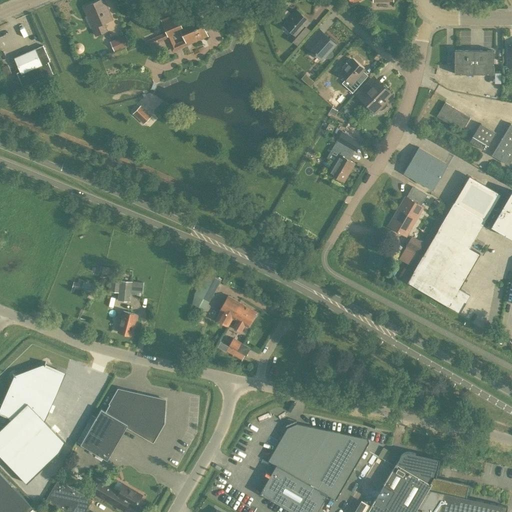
[(103,0),(100,0),(84,7),(96,35),(107,31),(104,23),(112,19),(103,0)]
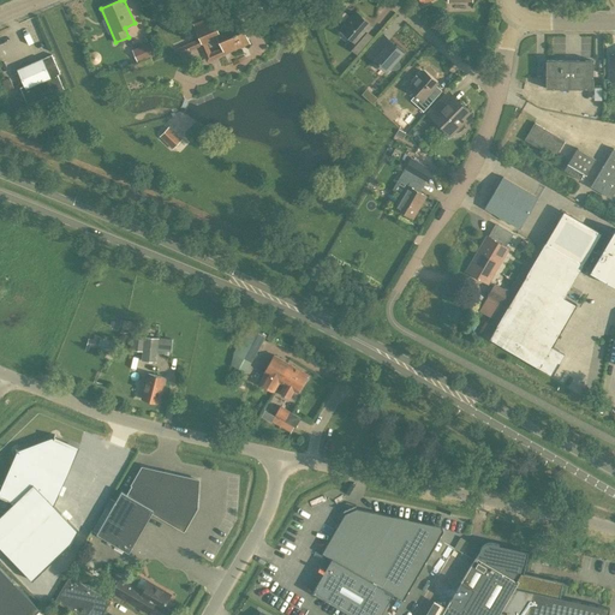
[(347,45),(357,53),(366,41),(362,36),(371,25),(357,12),(341,29),(352,40),(347,45)]
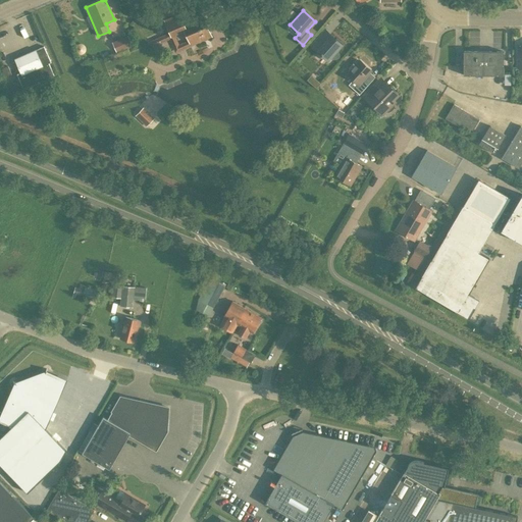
[(171,36),(186,30),(192,45),(211,37),(202,15),(183,23),(179,15),(165,21),(171,36)]
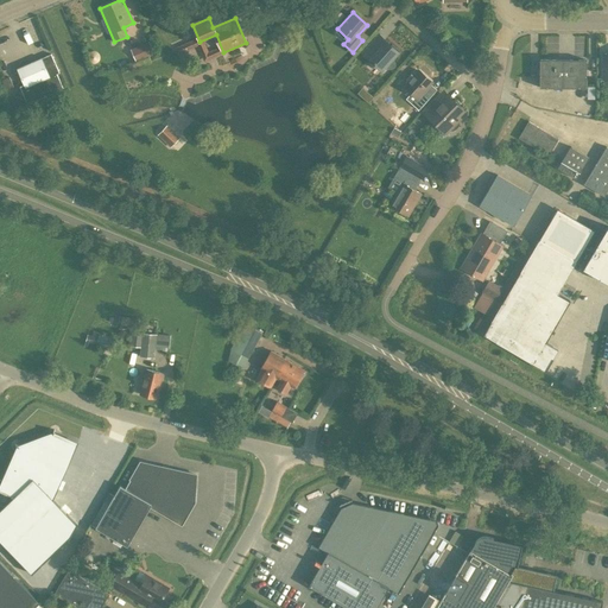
[(385,40),(378,49),(372,44),(363,54),(382,70),(385,67),(387,68),(388,69),(392,69),(394,67),(396,65),(396,62),(394,59),(392,58),(398,52),(385,40)]
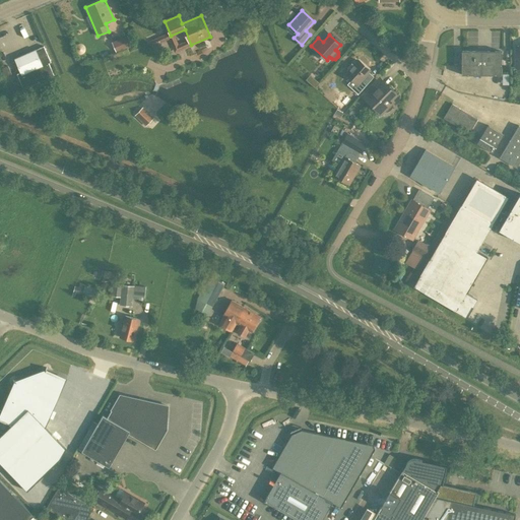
[(117,40),(112,42),(117,53),(121,51),(117,40)]
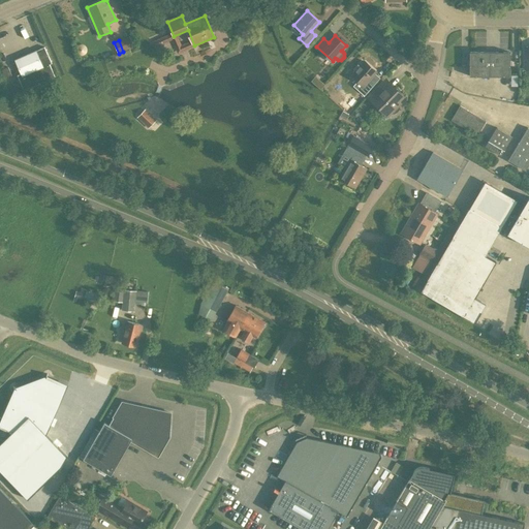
[(47,47),(36,51),(16,60),(21,73),(18,75),(24,91),(56,78),(50,64),(54,63),(47,47)]
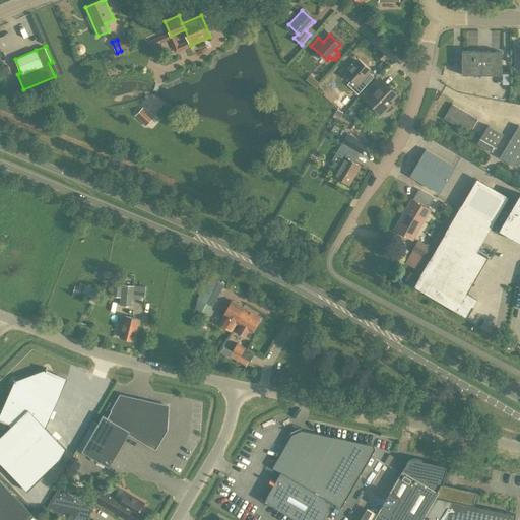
[(461,51),(461,75),(502,75),(502,51),(461,51)]
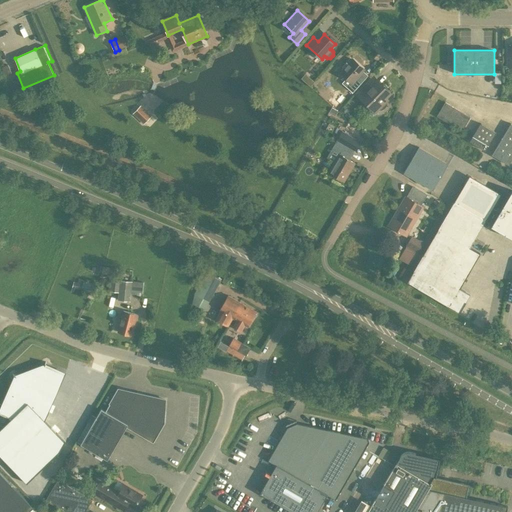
[(357,77),(364,69),(352,59),(341,73),(346,78),(342,83),(353,93),(362,82),(357,77)]
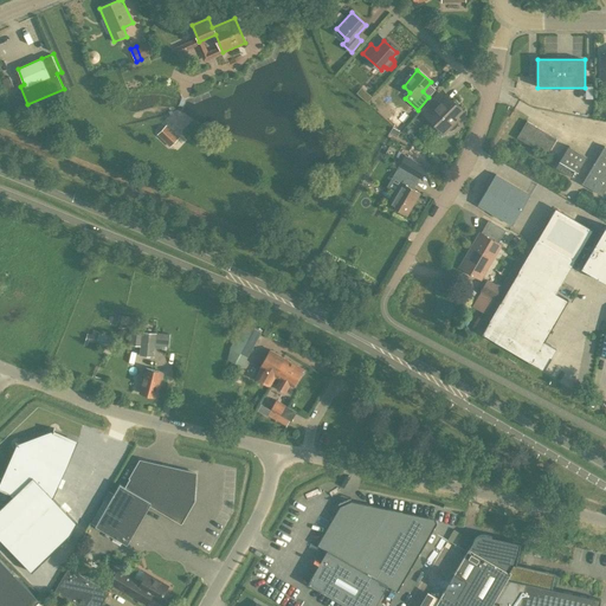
[(359,94),(369,100),(373,95),(362,88),(359,94)]
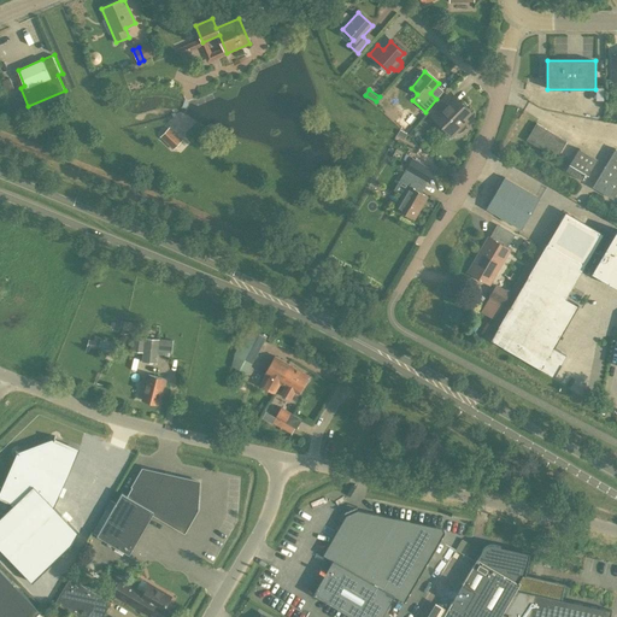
[(466,124),(466,121),(464,118),(469,112),(454,99),(446,109),(440,103),(430,113),(451,131),(457,133),(459,133),(463,131),(464,129),(465,128),(466,124)]
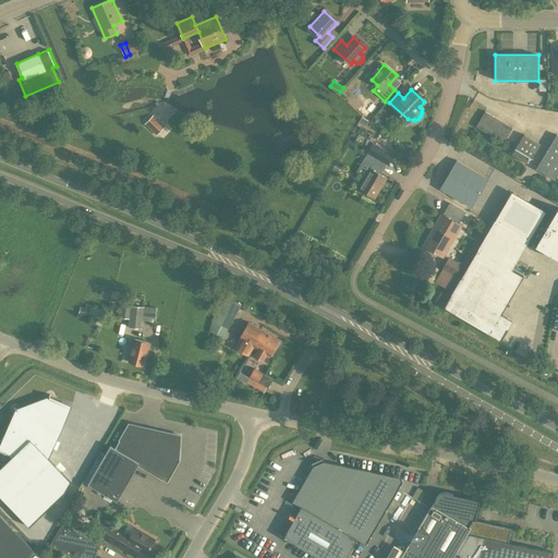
[(373,102),(367,109),(362,114),(367,120),(378,107),(373,102)]
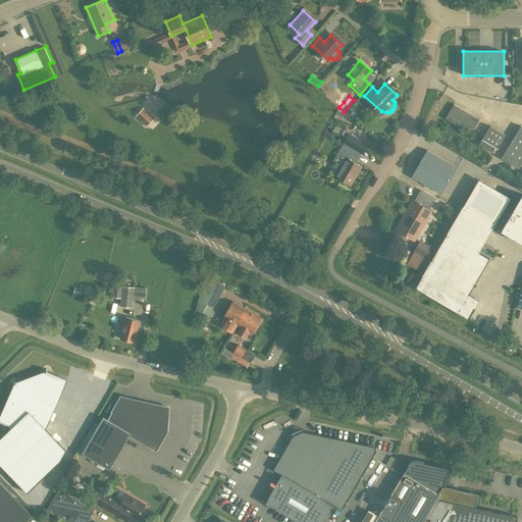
[(461,123),(472,131),(479,119),(454,104),(445,118),(459,127),(461,123)]
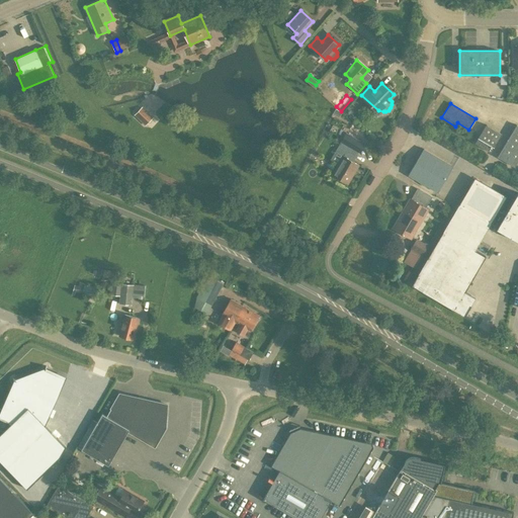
[(142,106),(134,114),(145,125),(154,117),(142,106)]
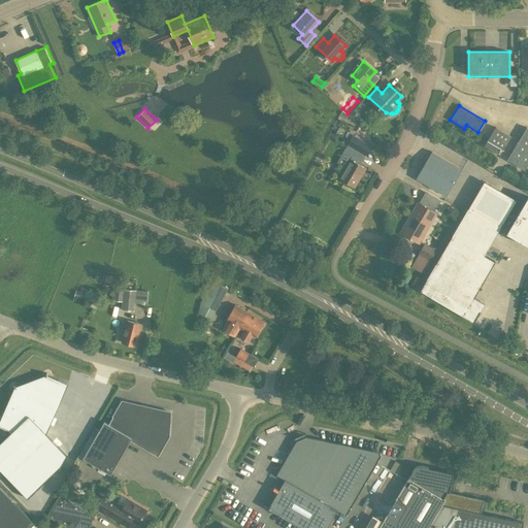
[(484,146),(500,156),(512,136),(496,127),(484,146)]
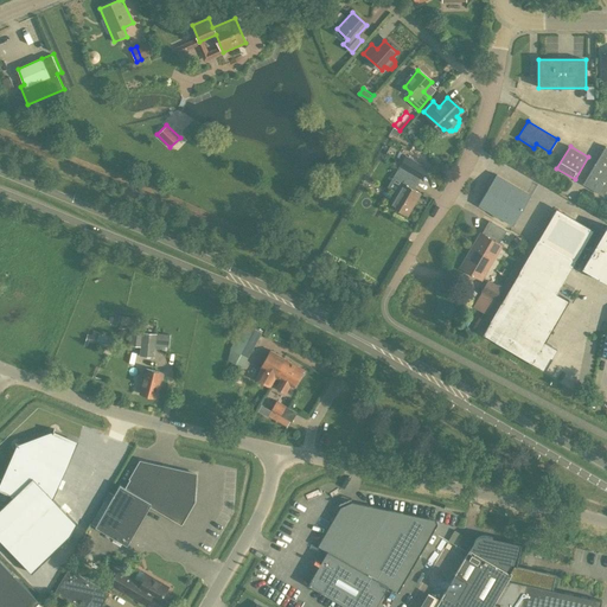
[(582,184),(602,196),(606,189),(606,147),(606,146),(582,184)]
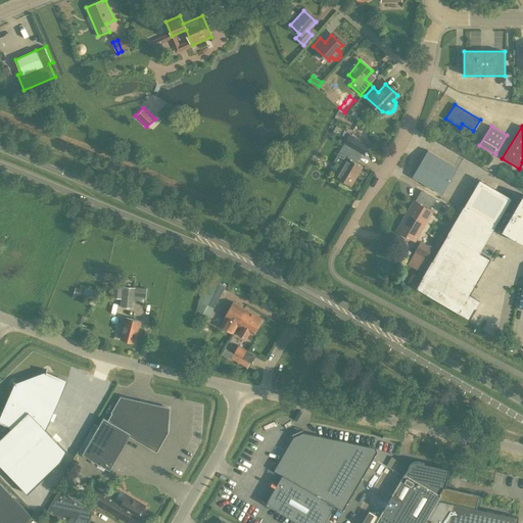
[(339,150),(348,155),(336,176),(351,186),(363,167),(351,160),(355,152),(343,145),(339,150)]
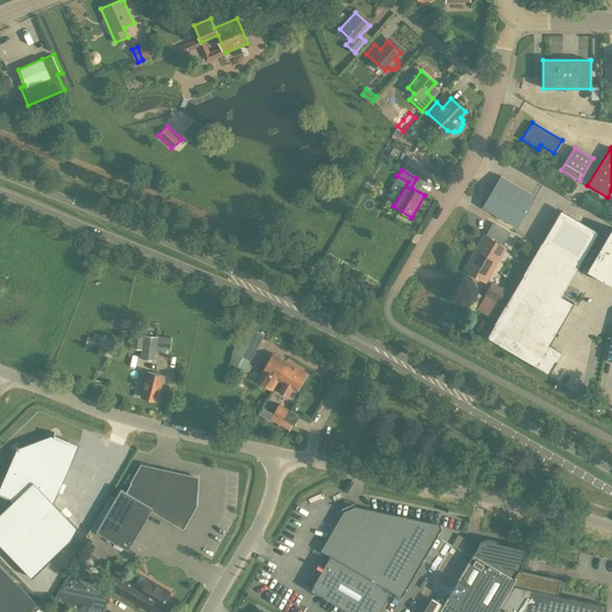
[(500,218),(497,221),(509,228),(512,225),(516,227),(536,196),(501,176),(482,207),(500,218)]
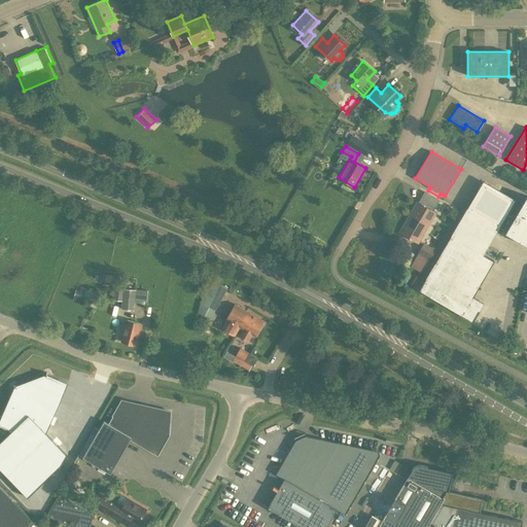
[(467,209),(482,217),(499,227),(515,200),(497,190),(483,181),(467,209)]
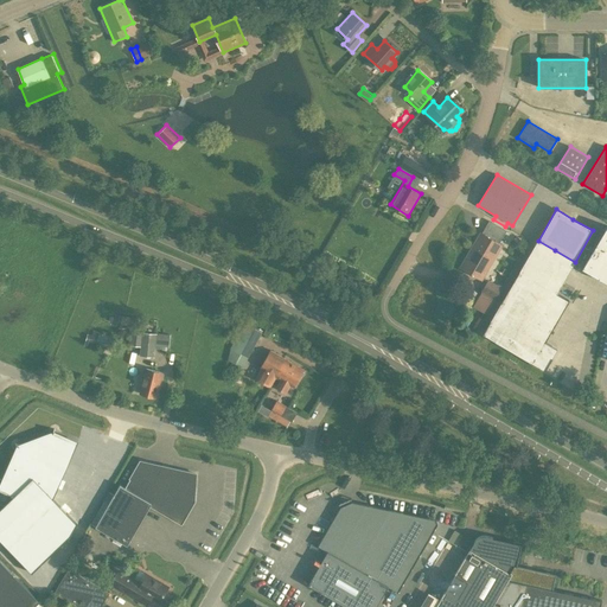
[(505,227),(493,219),(484,235),(481,234),(461,267),(481,279),(502,246),(497,242),(505,227)]
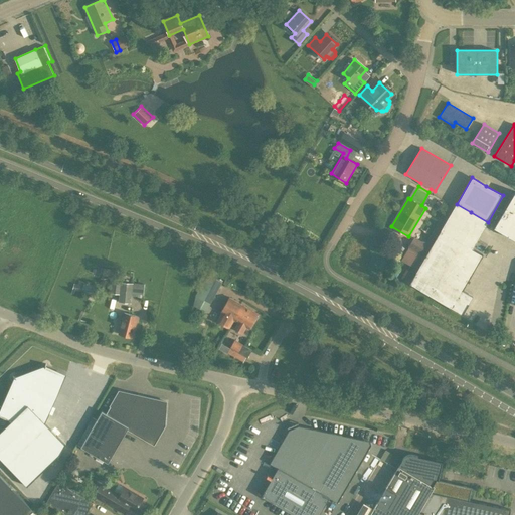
[(514,191),(513,190),(492,226),(514,239),(514,191)]
